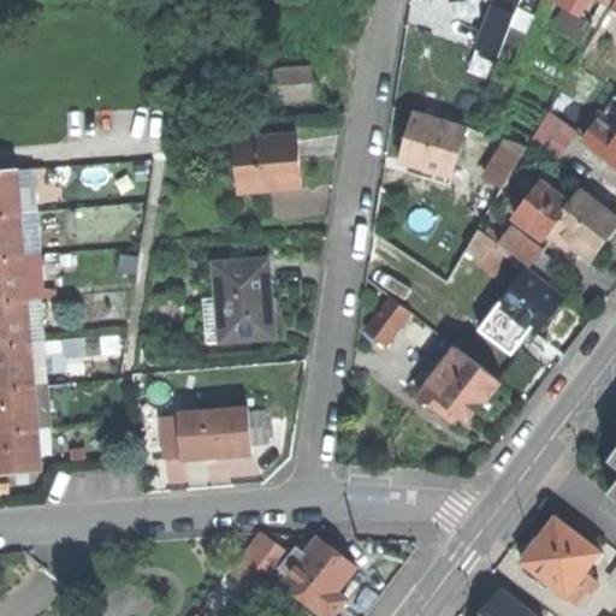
[(490,0),(474,42),(497,51),(515,0),(497,0),(497,1),(495,0),(490,0)]
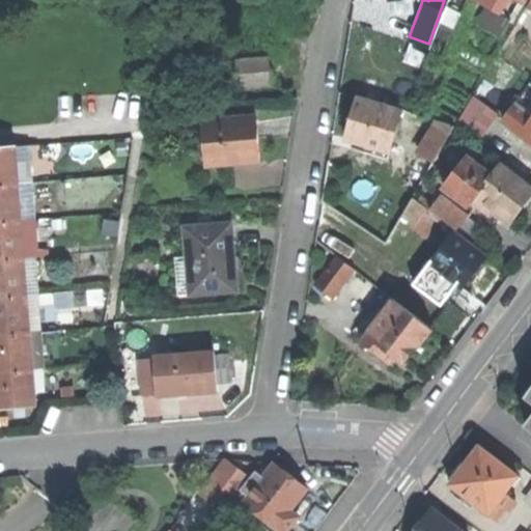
[(231,58),(234,85),(268,81),(264,54),(231,58)]
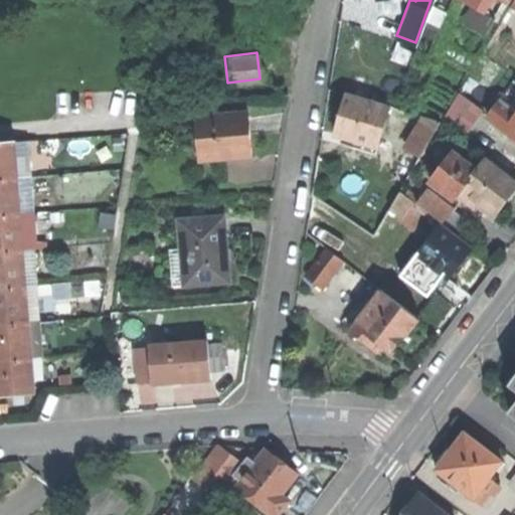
[(455,91),(438,117),(461,133),(478,106),(455,91)]
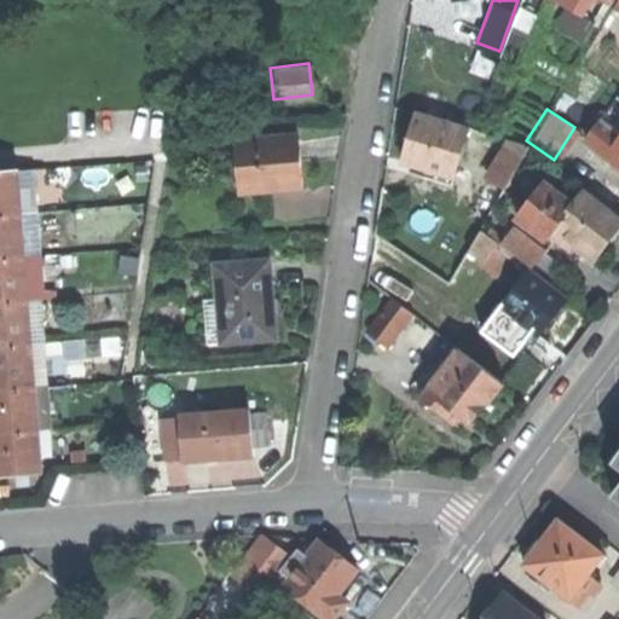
[(450,179),(467,126),(414,110),(408,129),(400,154),(410,157),(408,167),(450,179)]
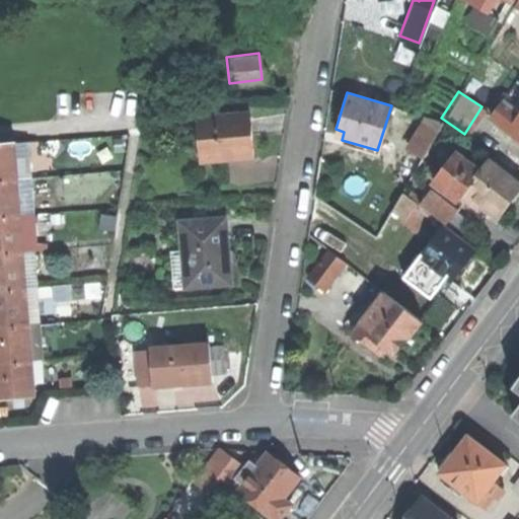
[(518,92),(510,93),(491,120),(518,140),(518,92)]
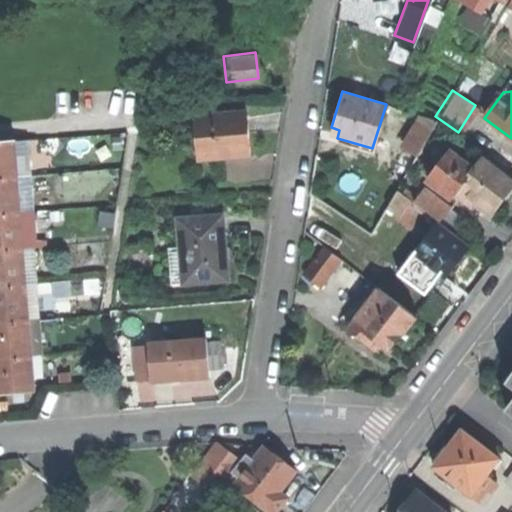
[(244,111),(192,115),(195,156),(247,152),(245,130),(244,111)]
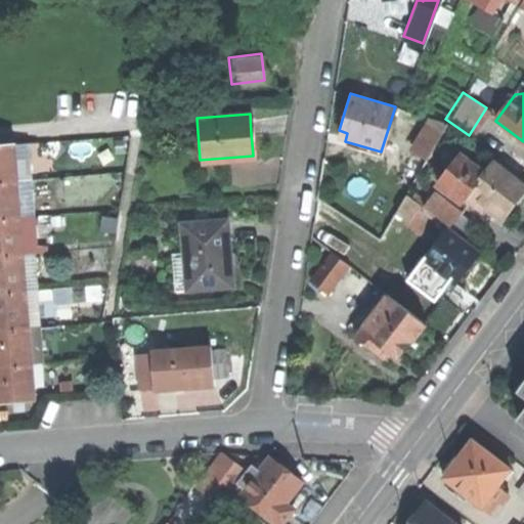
[(425,155),(445,119),(432,114),(412,147),(425,155)]
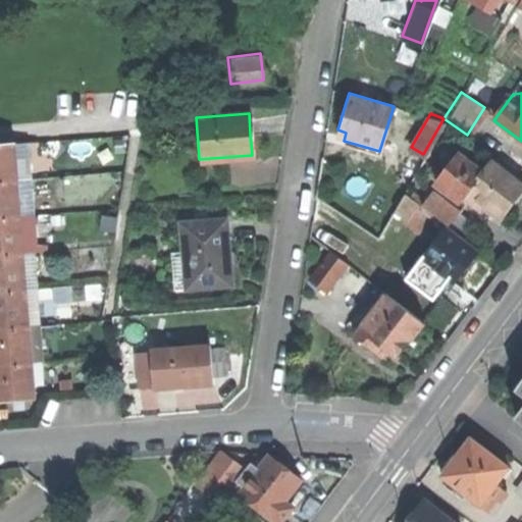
[(0,176),(25,175),(23,139),(0,140),(0,176)]
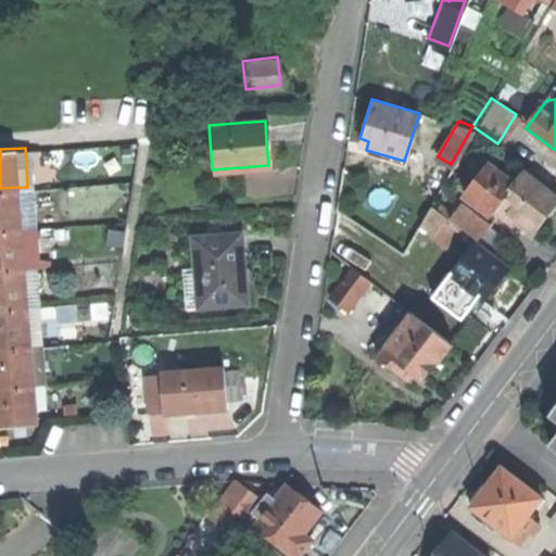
[(494,214),(512,227),(514,223),(533,237),(545,219),(555,205),(555,191),(553,190),(542,181),(525,168),(516,180),(489,161),(462,198),(491,219),(494,214)]
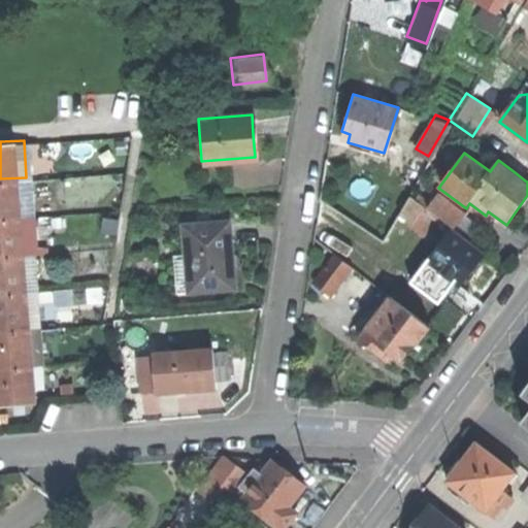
[(527,162),(524,160),(515,172),(525,180),(527,176),(527,162)]
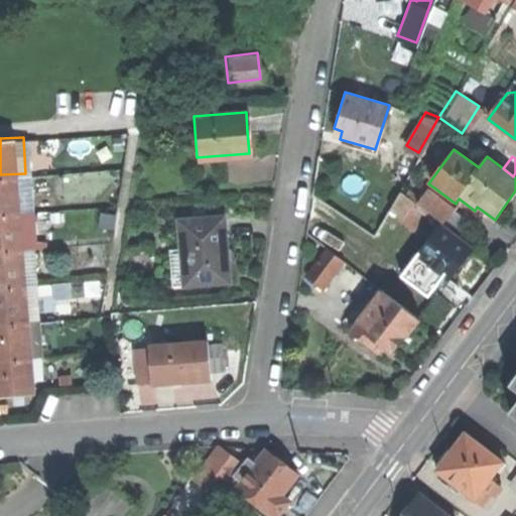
[(0,210),(27,209),(25,173),(0,174),(0,210)]
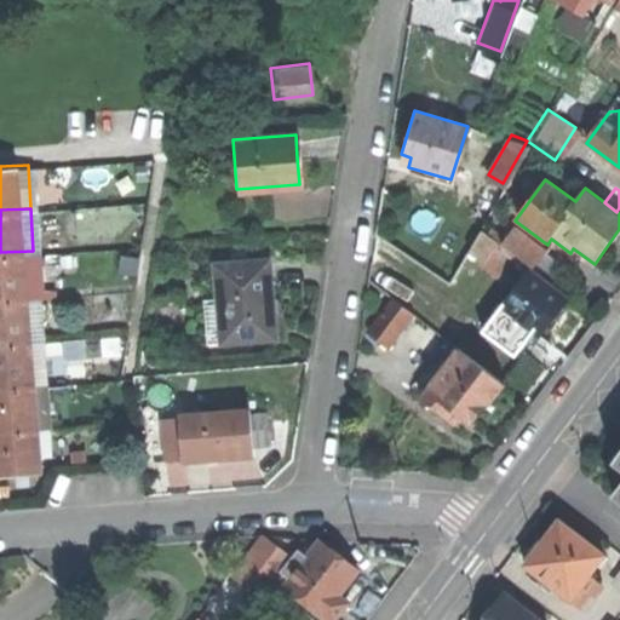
[(546,277),(552,270),(552,256),(511,225),(500,241),(546,277)]
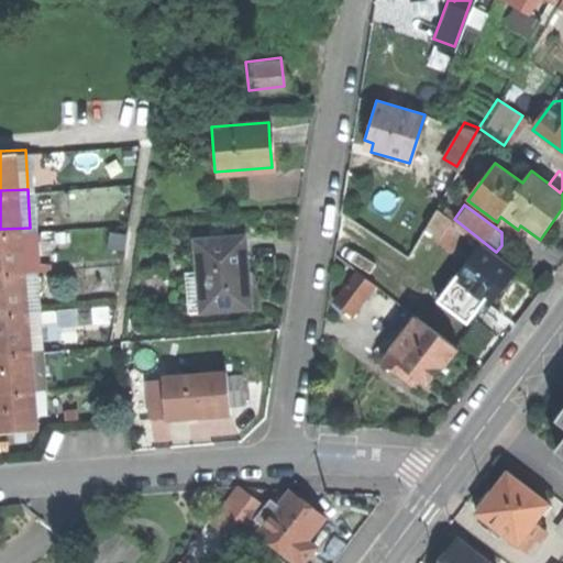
[(449,217),(438,209),(426,229),(437,235),(449,217)]
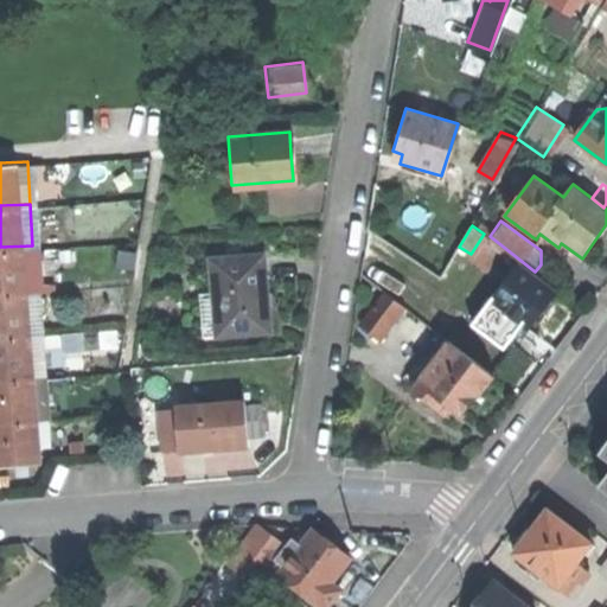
[(0,289),(36,288),(32,246),(0,247),(0,289)]
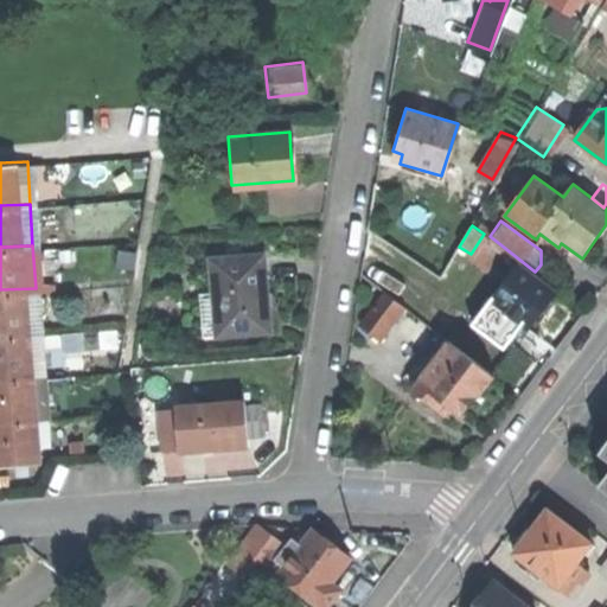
[(210,289),(198,289),(200,334),(264,330),(263,294),(260,255),(208,259),(210,289)]
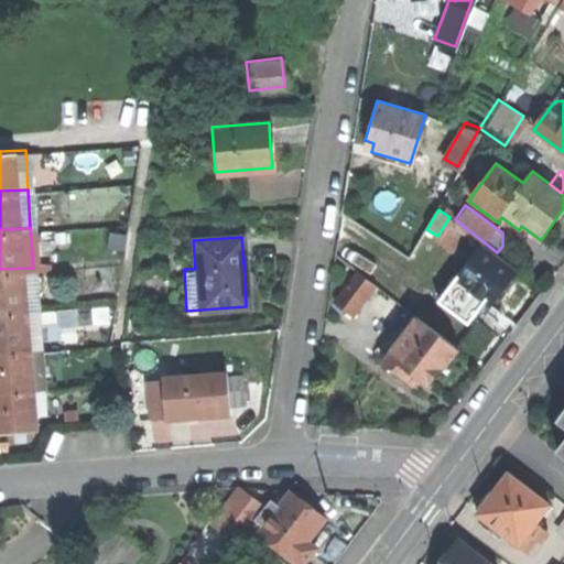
[(503,289),(516,272),(483,247),(457,280),(486,302),(490,305),(503,289)]
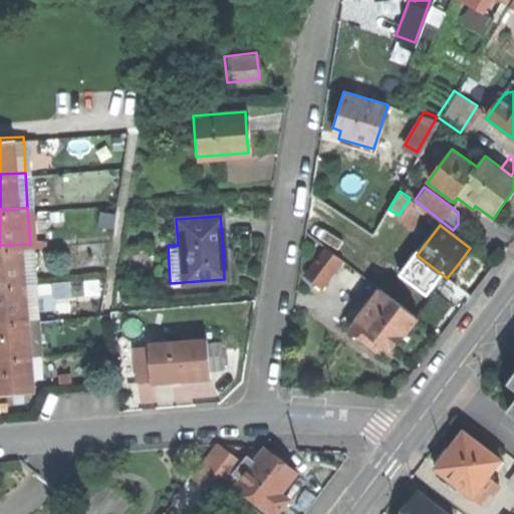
[(0,281),(22,280),(21,267),(31,267),(30,244),(0,245),(0,281)]
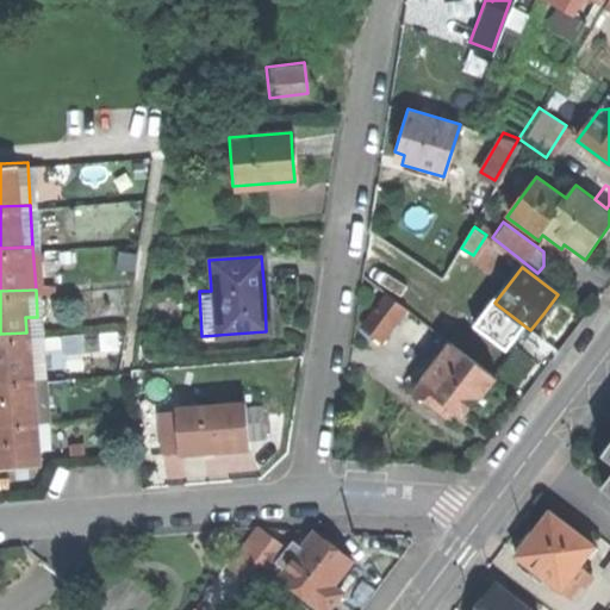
[(388,296),(362,328),(381,342),(406,310),(388,296)]
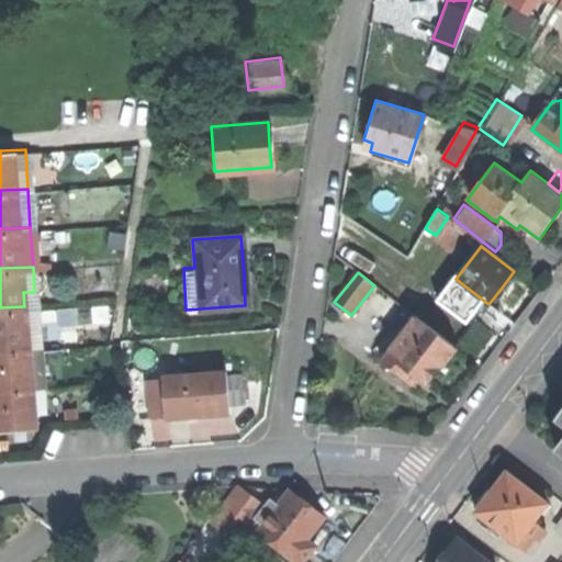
[(467,323),(484,301),(456,279),(439,301),(467,323)]
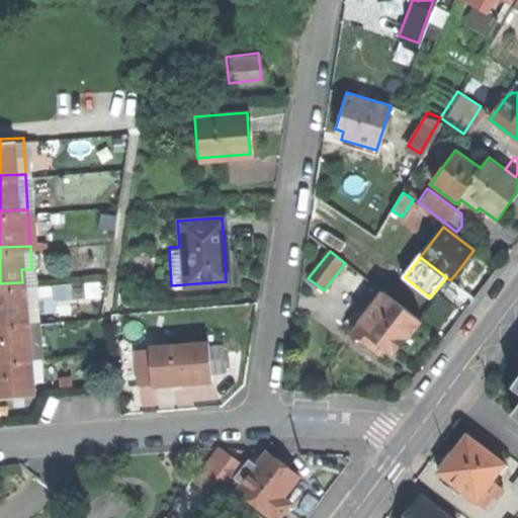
[(0,321),(24,320),(35,319),(33,281),(22,282),(0,283),(0,321)]
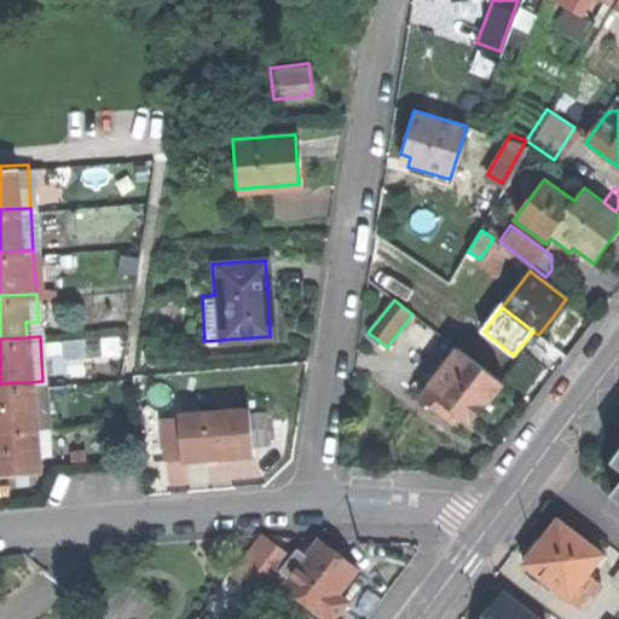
[(434,380),(423,394),(421,398),(445,416),(450,409),(458,416),(470,424),(503,383),(458,348),(434,380)]
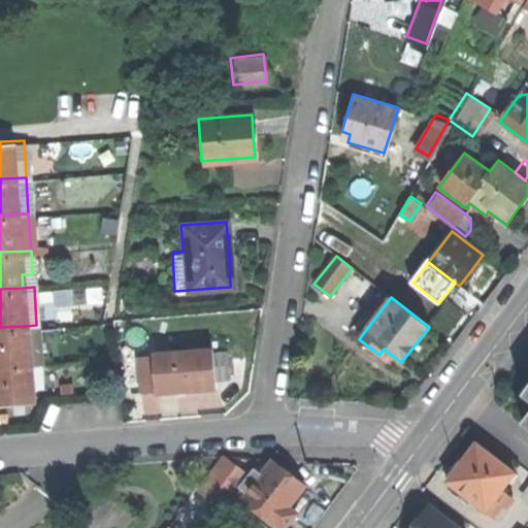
[(352,329),(361,336),(370,324),(361,317),(352,329)]
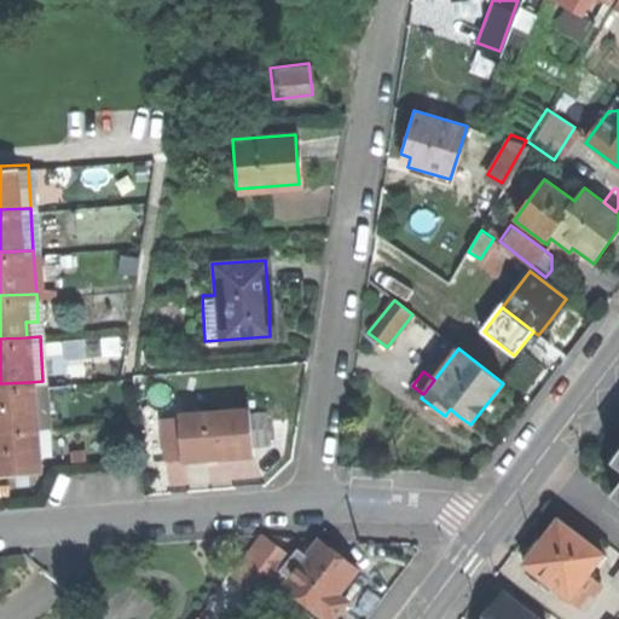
[(29,382),(0,383),(0,427),(33,424),(29,382)]
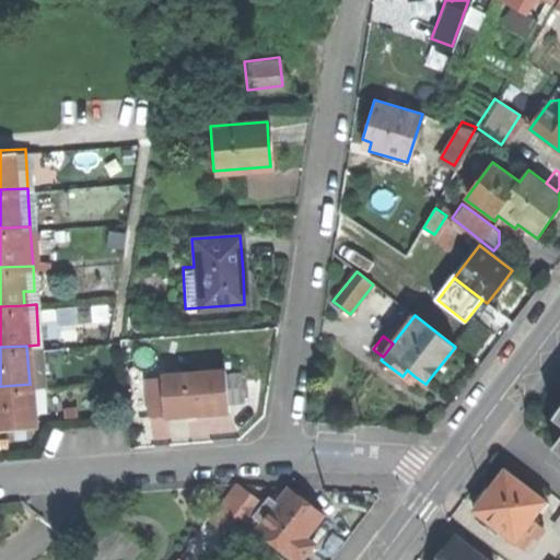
[(412,380),(415,376),(407,370),(403,376),(410,383),(412,380)]
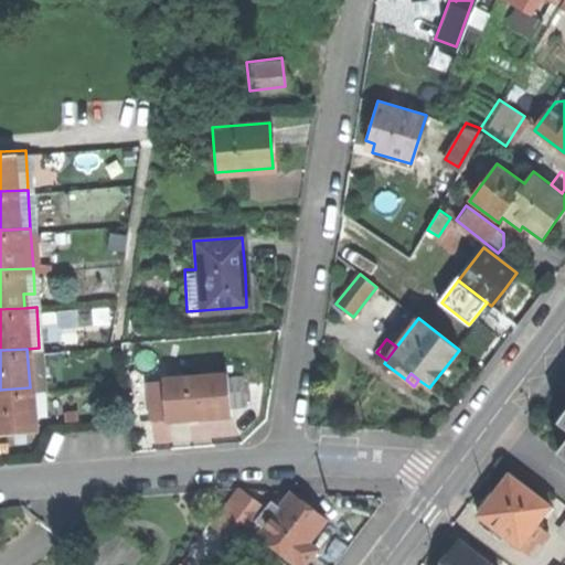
[(231,416),(231,408),(228,379),(228,374),(164,380),(164,382),(167,419),(167,422),(194,419),(231,416)]
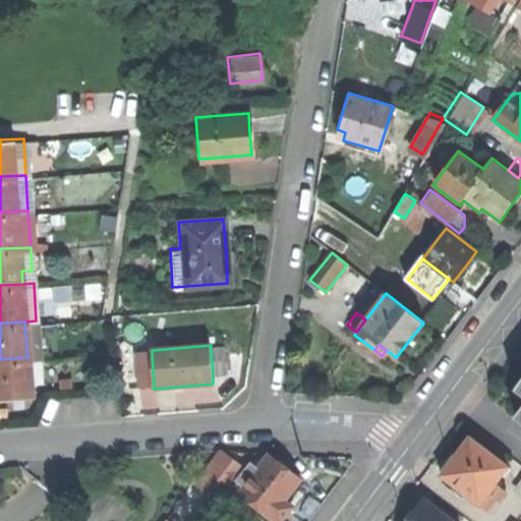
[(211,349),(213,377),(227,375),(225,348),(211,349)]
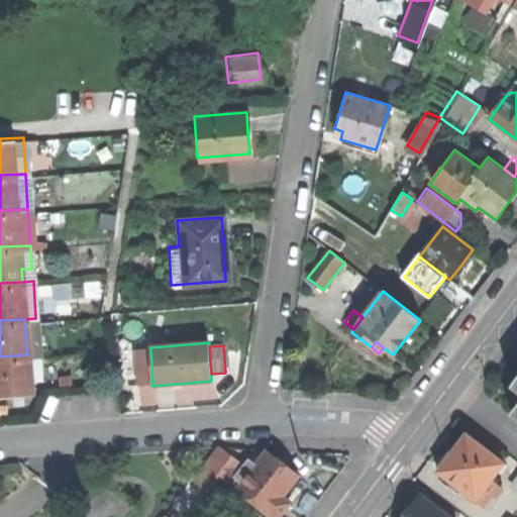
[(137,385),(152,384),(150,349),(135,350),(137,385)]
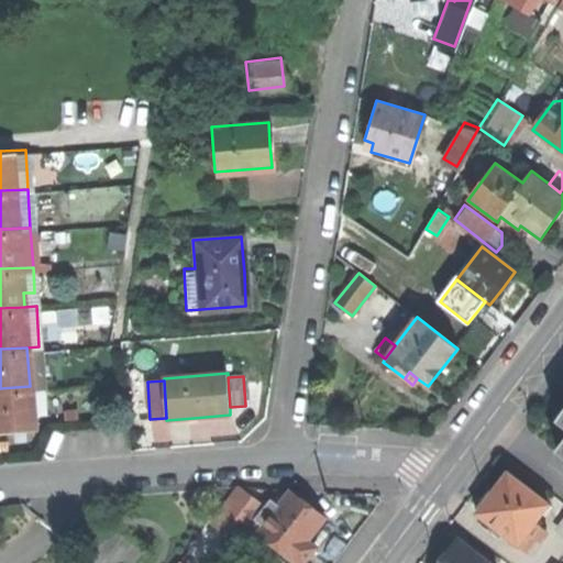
[(30,386),(0,388),(0,429),(32,428),(31,411),(43,410),(41,386),(30,386)]
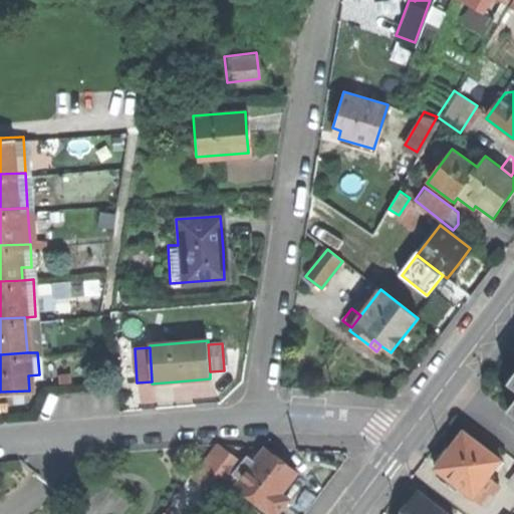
[(461,487),(474,497),(488,478),(501,461),(464,433),(450,452),(446,449),(441,456),(436,463),(439,466),(437,469),(441,473),(438,478),(457,492),(461,487)]
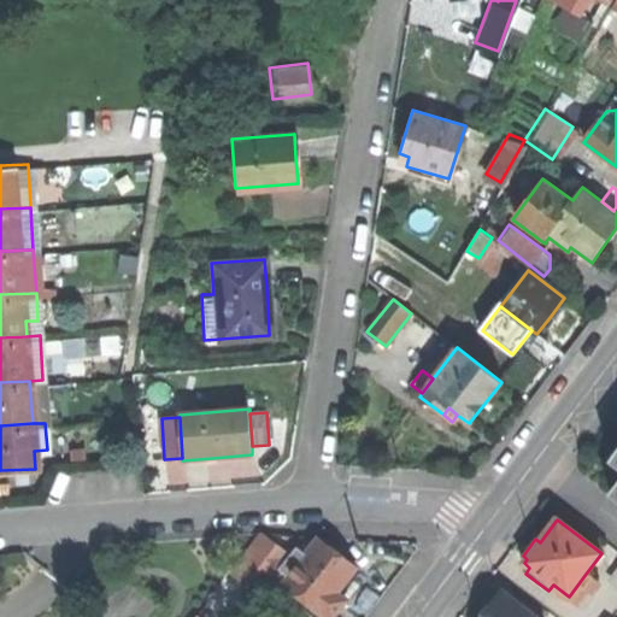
[(286,571),(280,579),(328,616),(342,595),(334,588),(344,575),(354,562),(316,533),(303,550),(297,545),(278,566),(286,571)]
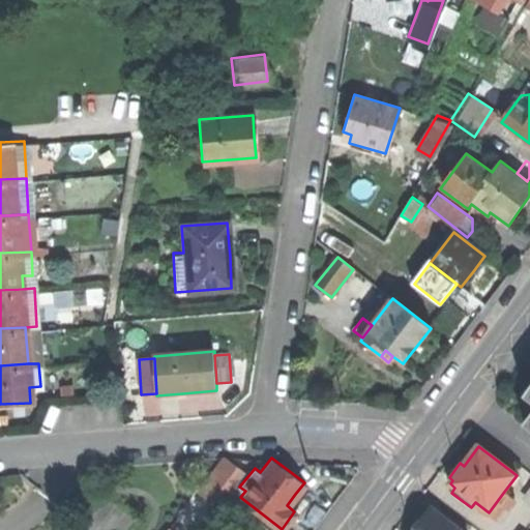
[(503,493),(489,512),(496,518),(510,498),(503,493)]
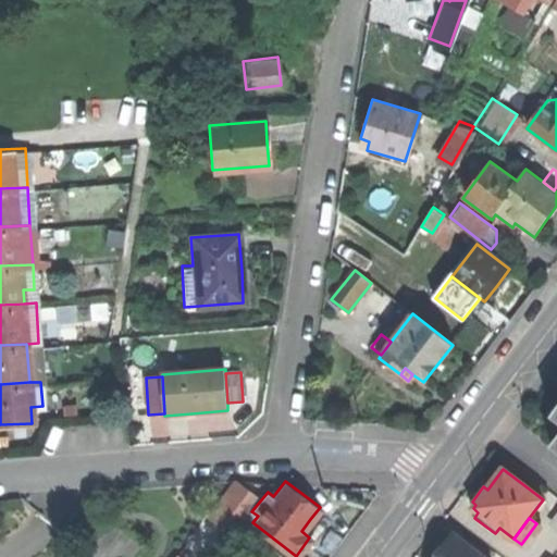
[(482,556),(454,534),(440,552),(435,556),(482,556)]
